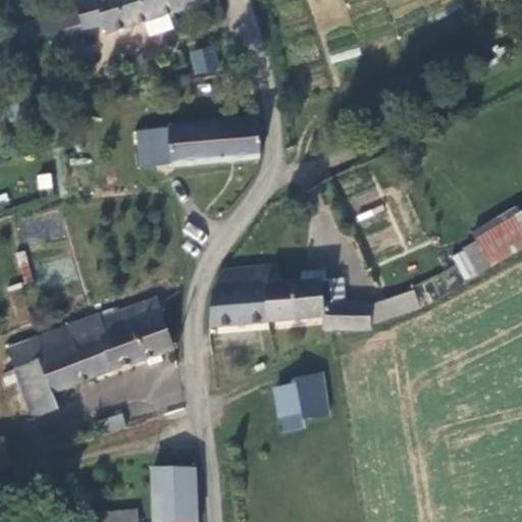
[(207,0),(98,0),(108,32),(208,2),(207,0)]
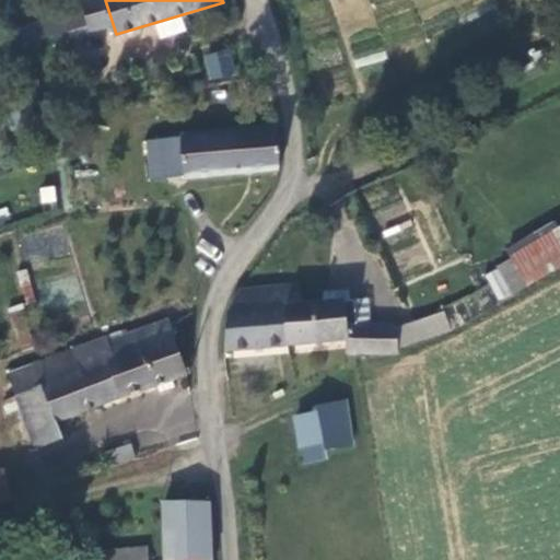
[(88,21),(83,7),(42,21),(46,35),(88,21)]
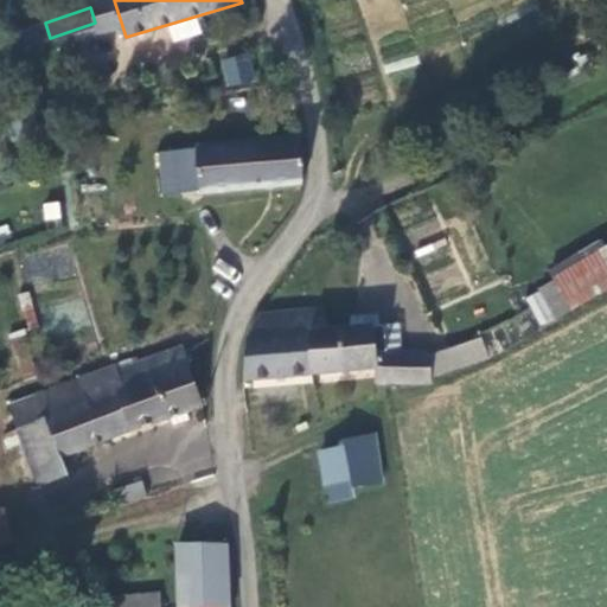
[(218,58),(225,88),(256,81),(249,52),(218,58)]
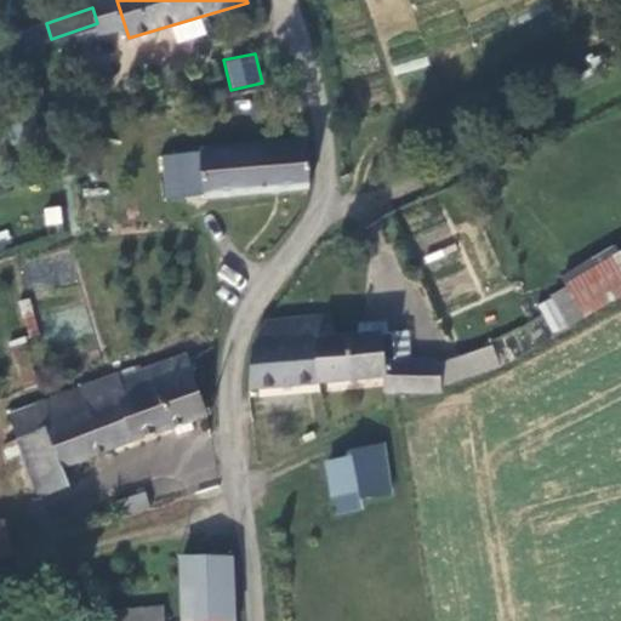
[(307,142),(201,151),(204,192),(204,194),(309,186),(307,142)]
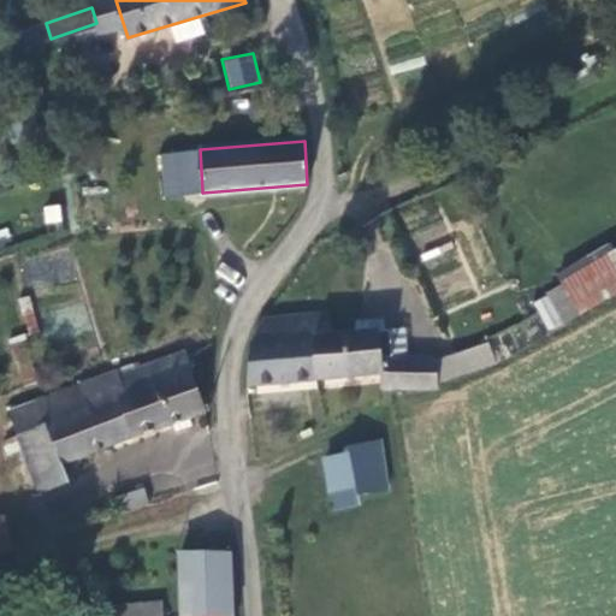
[(182,191),(202,190),(200,149),(181,153),(182,191)]
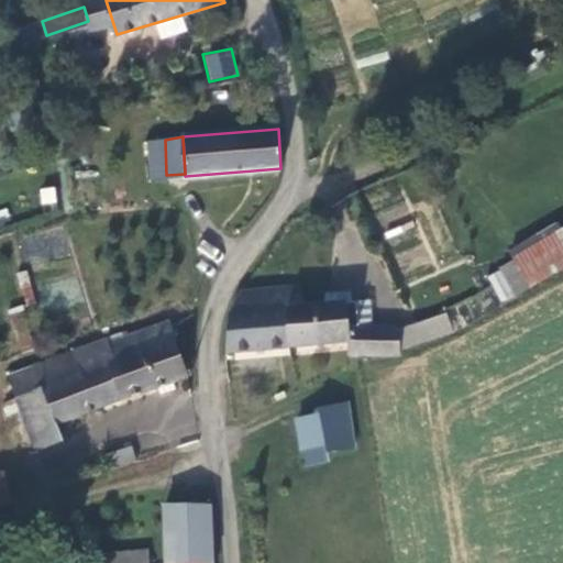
[(562,241),(555,229),(498,265),(516,294),(562,265),(562,241)]
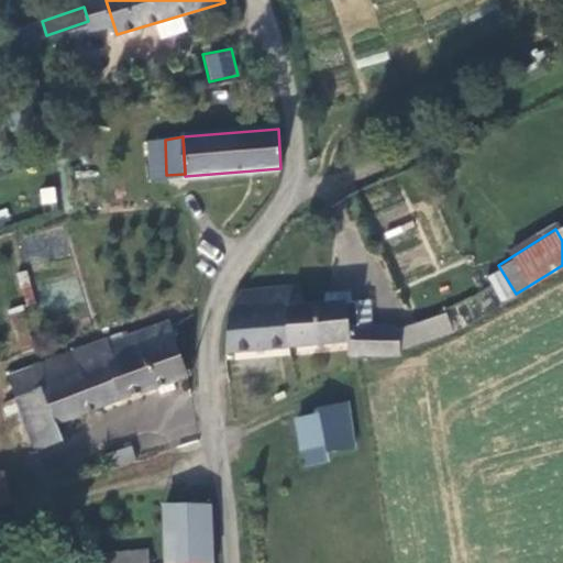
[(26,269),(14,273),(21,301),(33,299),(26,269)]
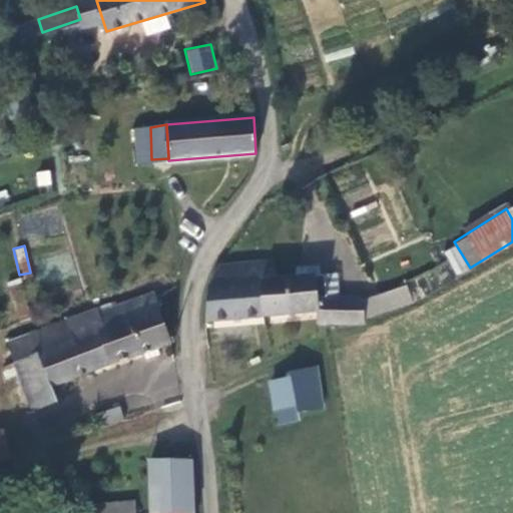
[(261,265),(218,268),(207,288),(208,323),(263,319),(317,314),(319,324),(365,325),(365,317),(372,316),(412,303),(407,287),(367,300),(367,297),(329,296),(326,275),(316,274),(315,268),(297,267),(297,278),(262,279),(261,265)]
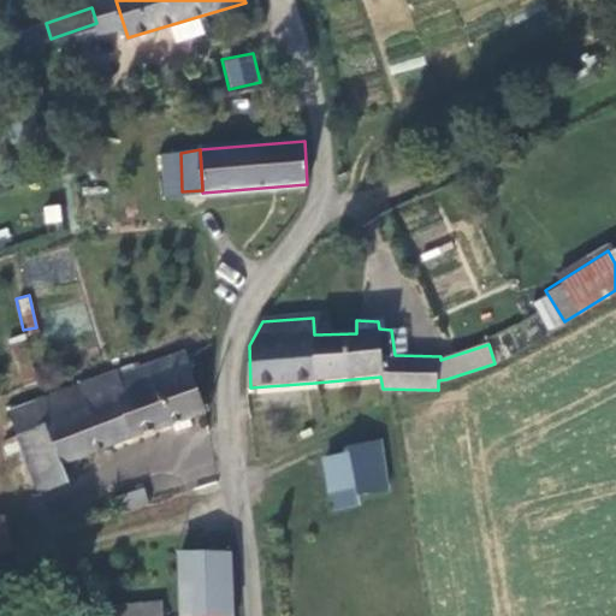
[(82,385),(39,400),(46,422),(6,437),(1,438),(6,452),(21,448),(37,492),(67,483),(60,462),(206,410),(183,351),(118,377),(124,394),(89,407),(82,385)]
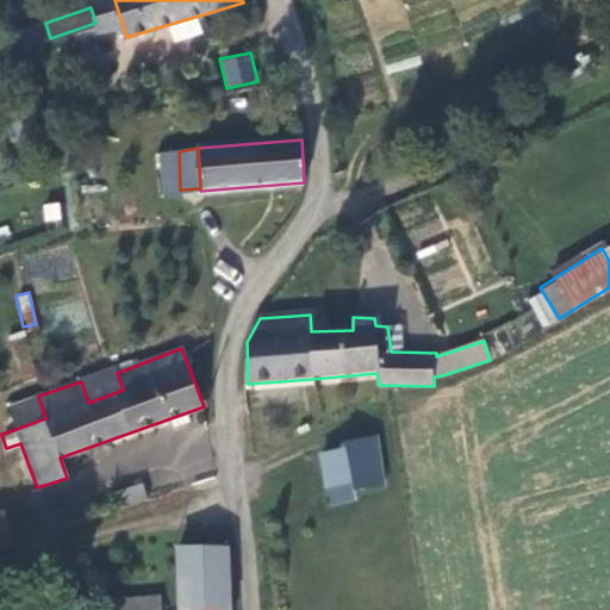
[(116,368),(81,381),(88,403),(123,390),(117,373),(116,368)]
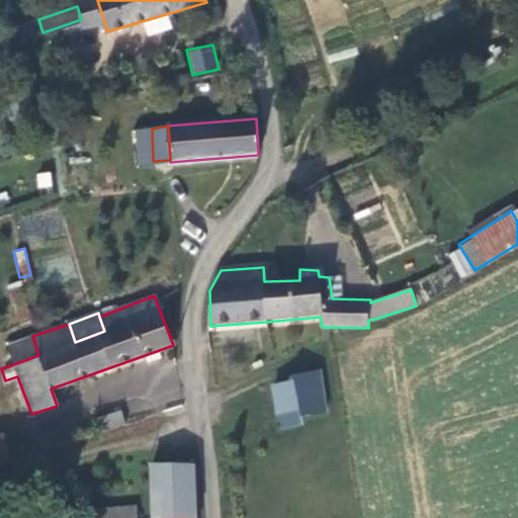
[(32,336),(30,333),(0,343),(0,351),(5,367),(38,355),(32,336)]
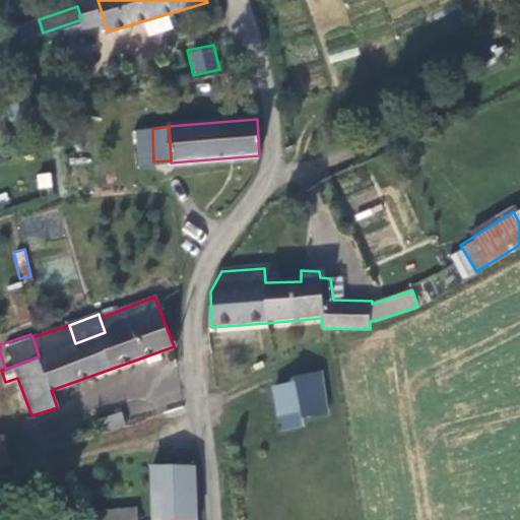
[(321,378),(296,380),(297,386),(277,391),(281,416),(300,414),(302,419),(326,416),(321,378)]
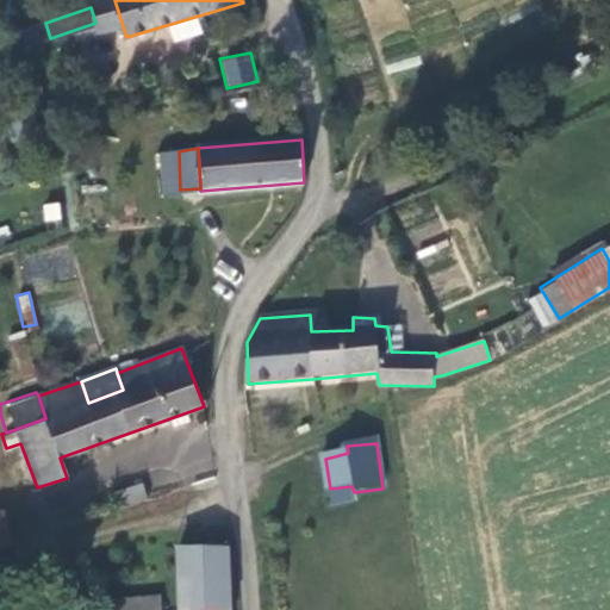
[(145,484),(114,492),(122,509),(150,499),(145,484)]
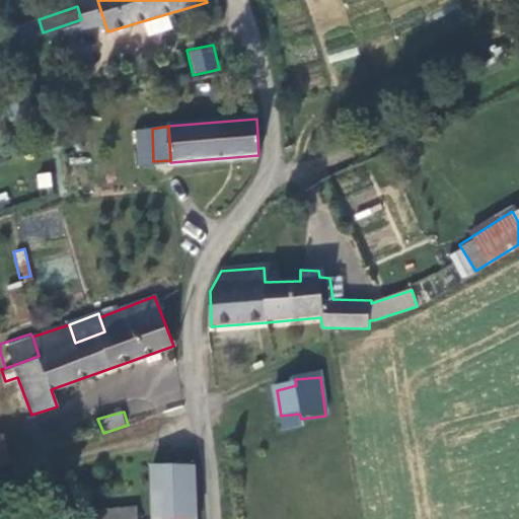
[(0,465),(11,462),(3,439),(0,439),(0,465)]
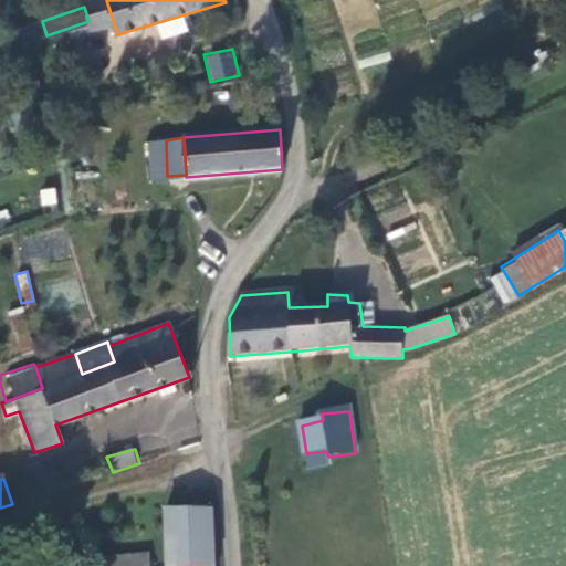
[(212,565),(211,509),(167,511),(166,565),(212,565)]
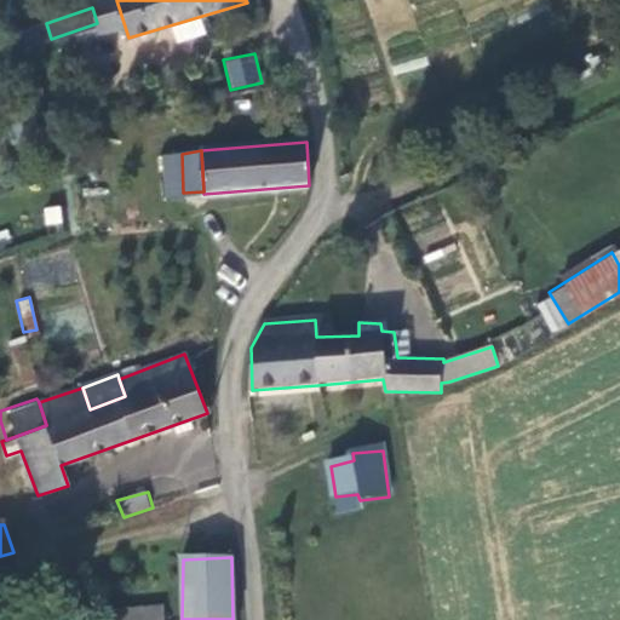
[(162,619),(161,606),(90,609),(90,619),(162,619)]
